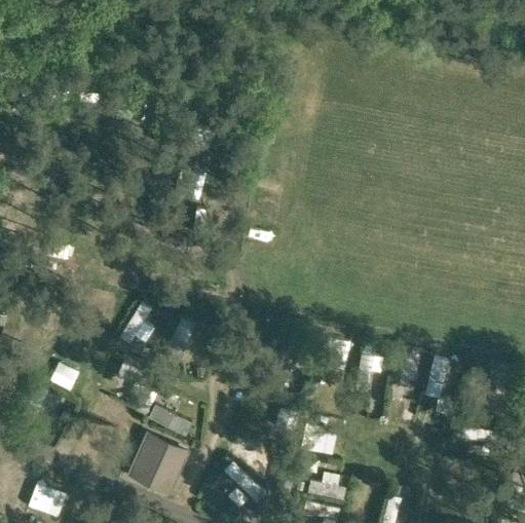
[(142,301),(120,337),(129,343),(152,307),(142,301)]
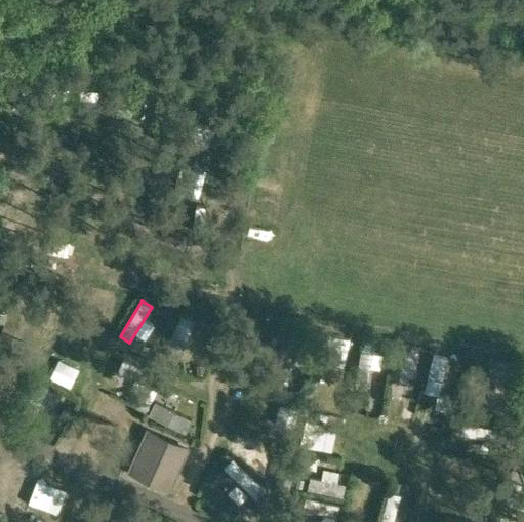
[(183,317),(165,358),(177,363),(195,325),(196,323),(183,317)]
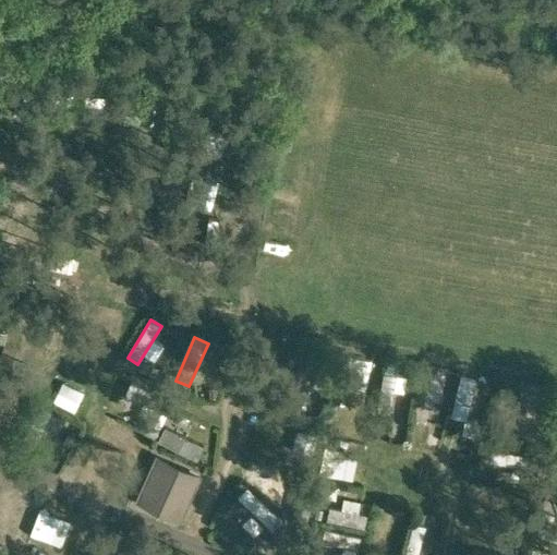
[(422,372),(418,411),(431,412),(431,405),(435,377),(435,374),(422,372)]
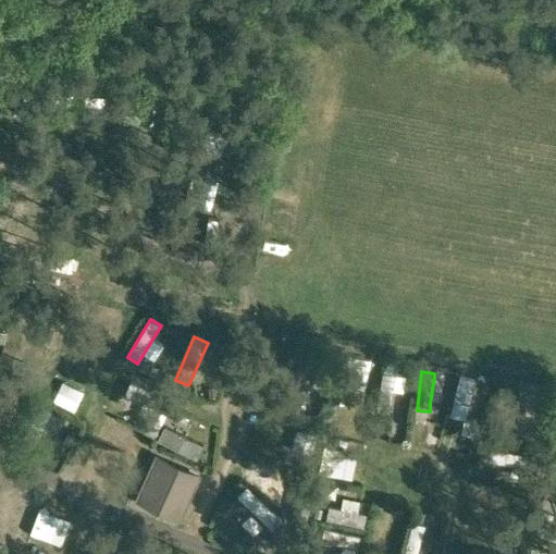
[(383,373),(377,410),(390,413),(393,392),(396,376),(383,373)]
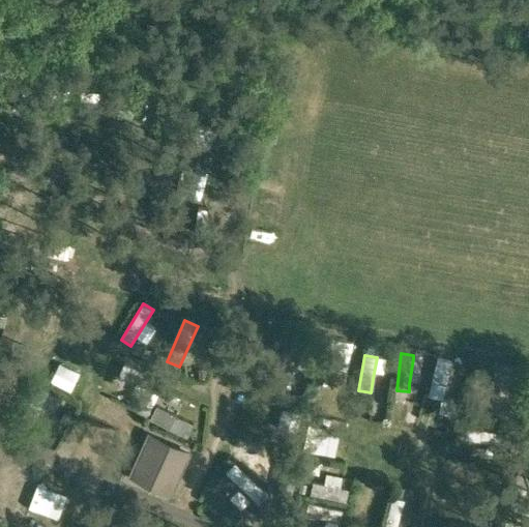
[(438,361),(431,398),(445,401),(452,366),(438,361)]
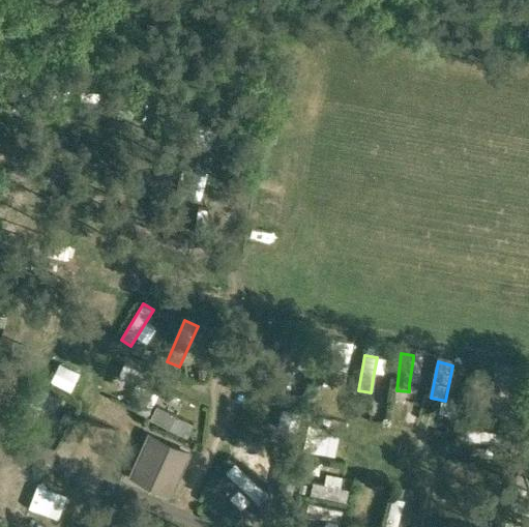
[(119,370),(115,381),(142,391),(146,381),(119,370)]
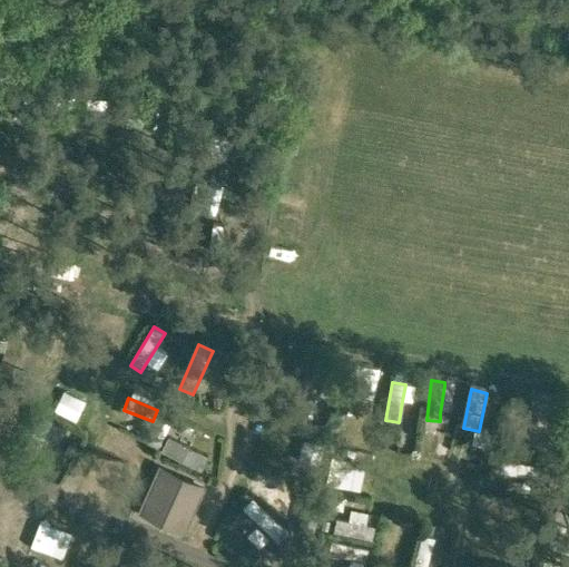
[(527,407),(526,420),(531,420),(557,422),(559,422),(560,410),(527,407)]
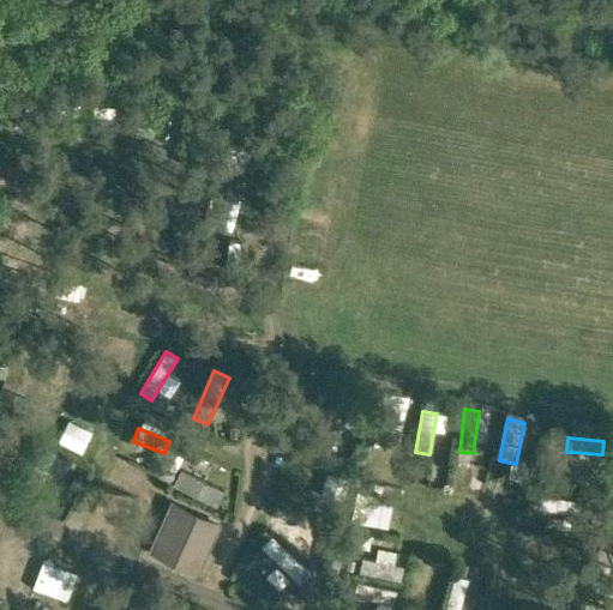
[(181,470),(173,485),(216,507),(224,491),(181,470)]
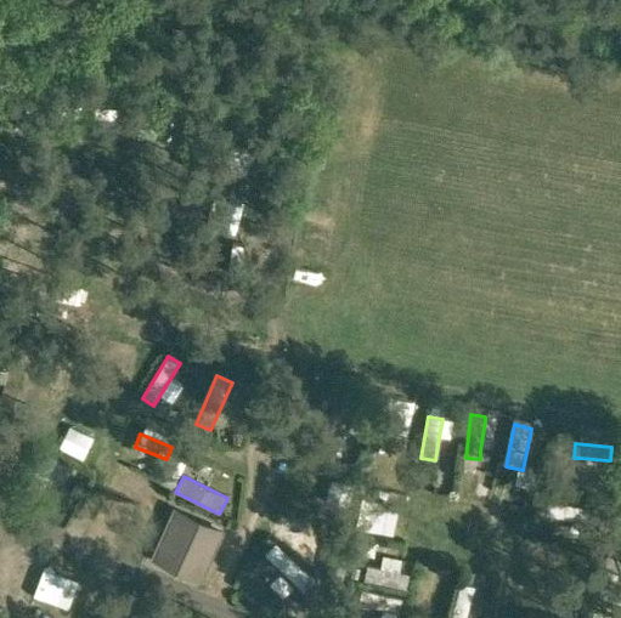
[(549,504),(547,517),(574,522),(592,525),(596,526),(598,512),(549,504)]
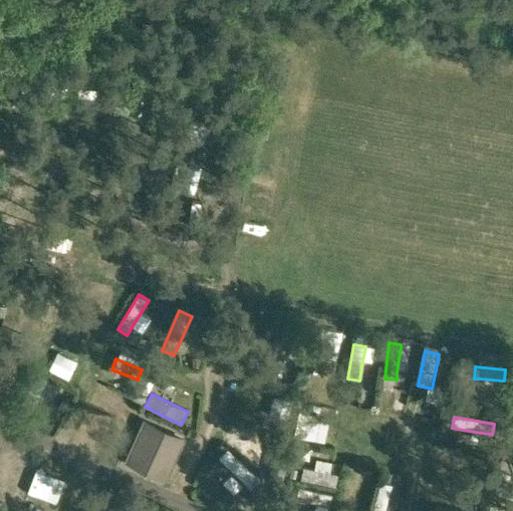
[(169,481),(187,439),(144,420),(124,462),(169,481)]
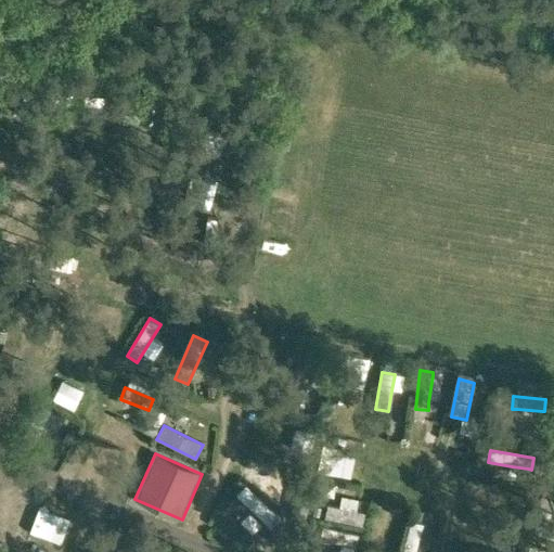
[(92,474),(106,486),(115,474),(101,463),(92,474)]
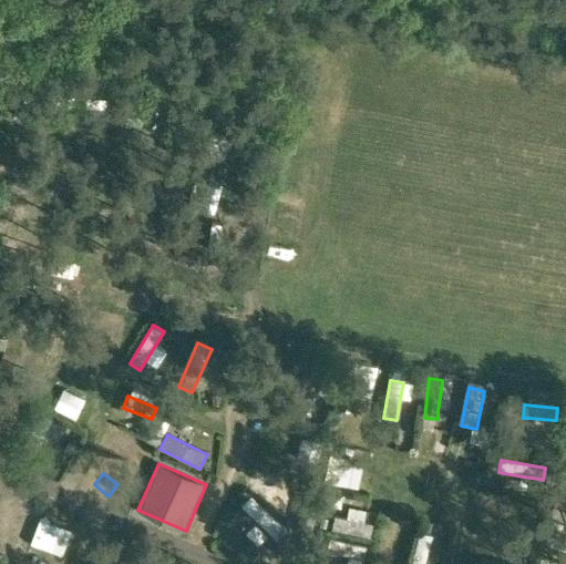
[(301,515),(297,531),(310,534),(321,496),(308,493),(307,495),(301,515)]
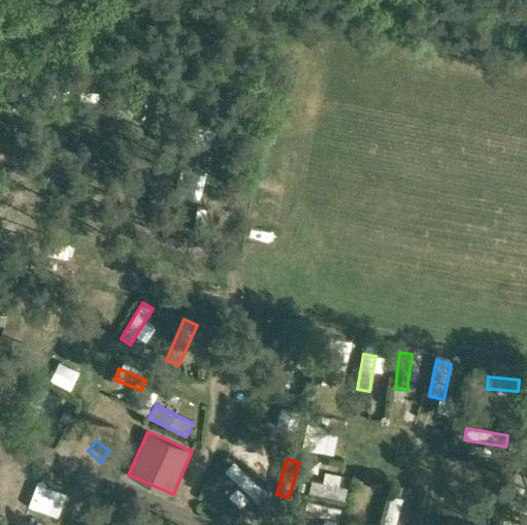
[(235,465),(225,476),(259,506),(268,496),(235,465)]
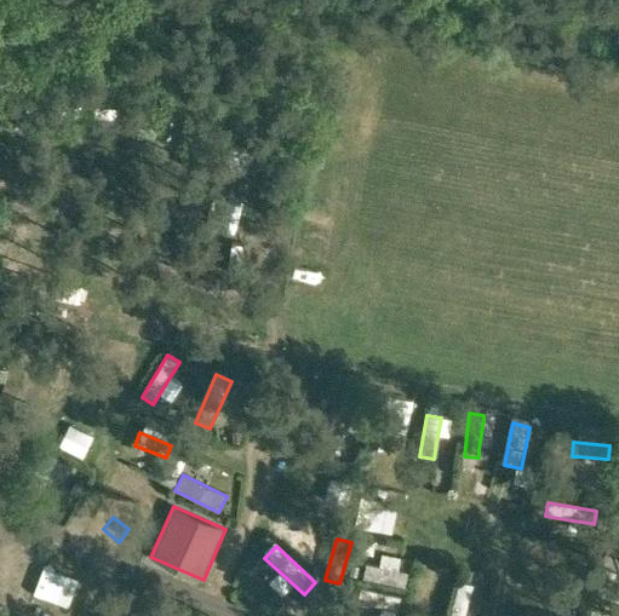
[(365,566),(361,580),(403,588),(406,574),(396,573),(379,569),(365,566)]
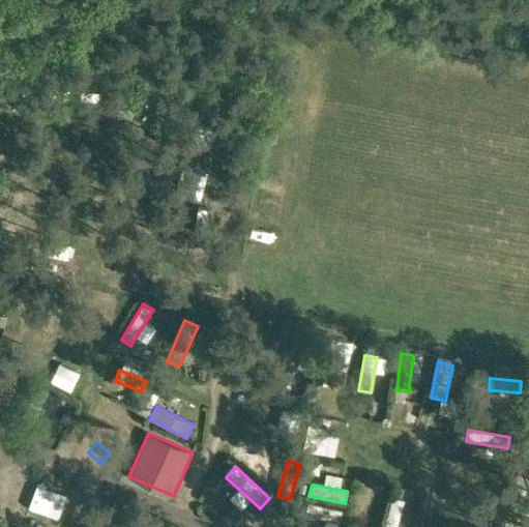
[(62,522),(69,509),(46,494),(37,506),(62,522)]
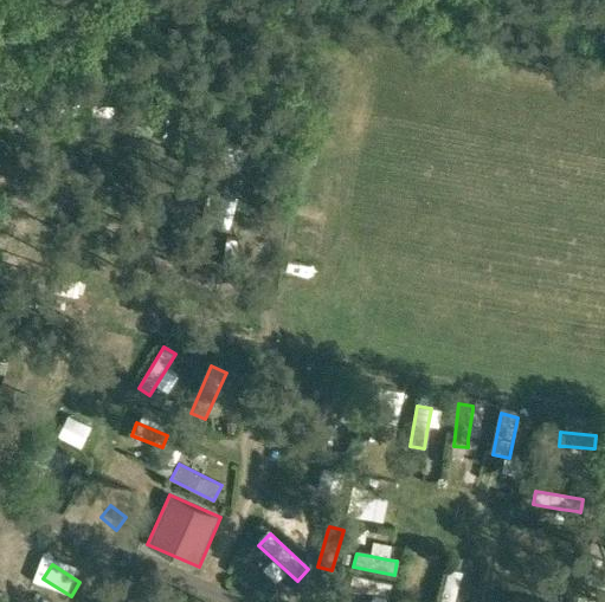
[(585,569),(581,583),(604,590),(604,575),(603,575),(589,570),(585,569)]
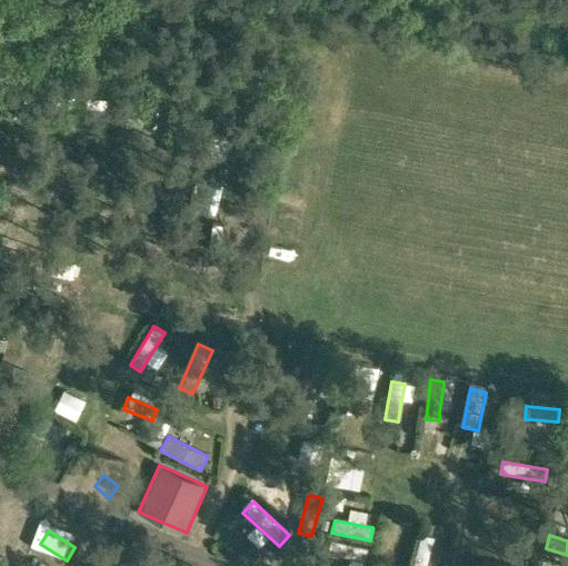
[(422,536),(415,565),(427,565),(434,539),(422,536)]
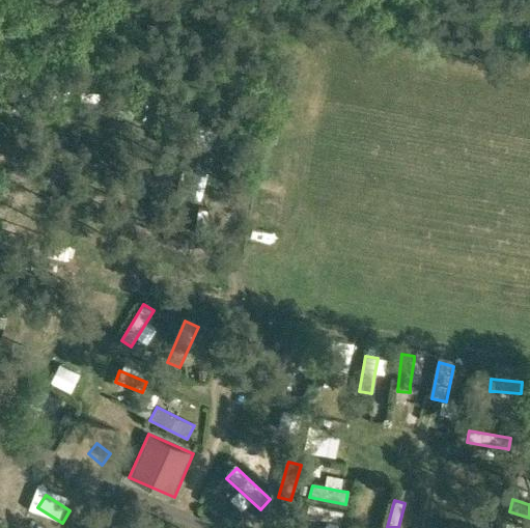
[(309,505),(306,517),(340,524),(342,512),(309,505)]
